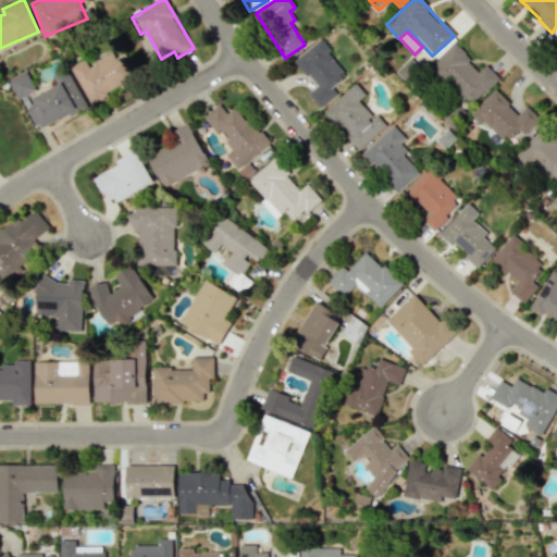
[(347,74),(319,40),(294,60),(316,86),(308,93),(320,108),(337,94),(332,87),(347,74)]
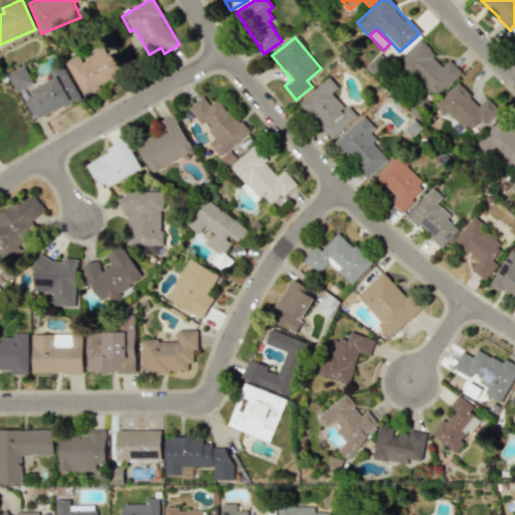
[(449,59),(444,64),(419,40),(397,63),(434,99),(461,71),(449,59)]
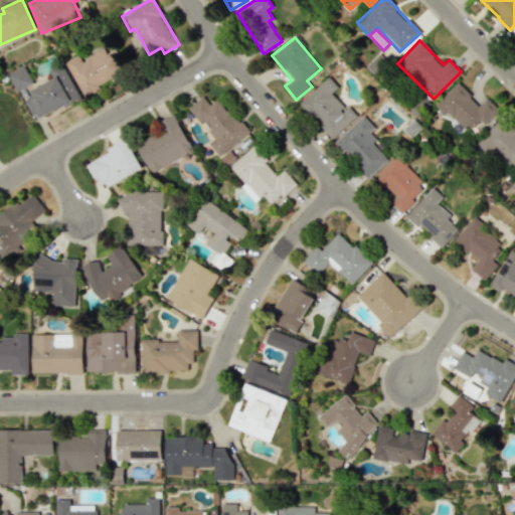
[(65,61),(84,98),(101,90),(99,84),(127,69),(116,48),(107,53),(105,48),(82,60),(78,54),(65,61)]
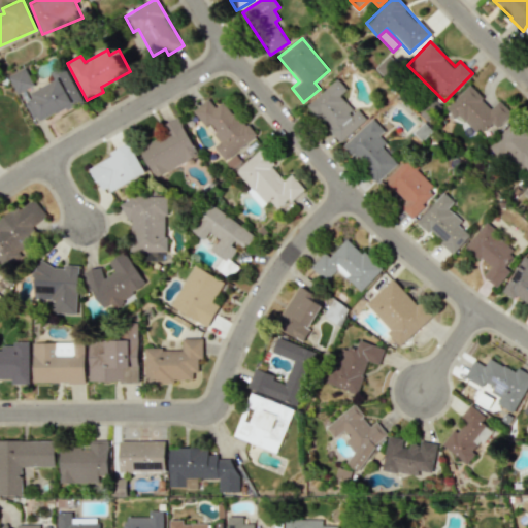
[(83,101),(65,65),(51,72),(56,81),(28,96),(40,122),(83,101)]
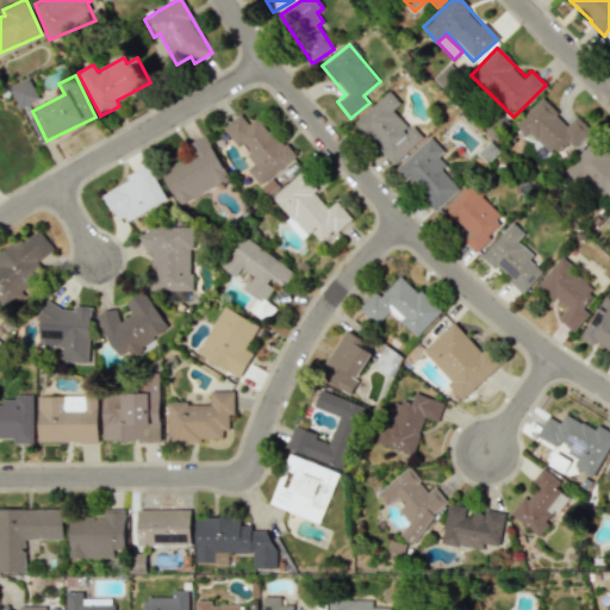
[(19,109),(39,99),(29,78),(10,87),(19,109)]
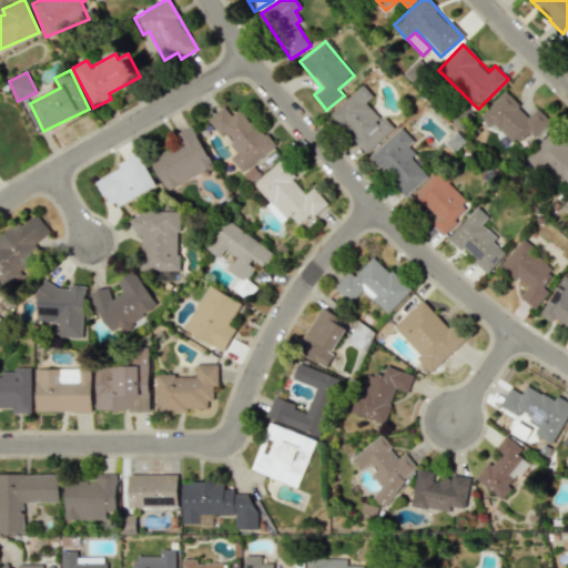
[(394,128),(383,117),(381,119),(366,102),(373,97),(363,84),(332,113),(366,152),(394,128)]
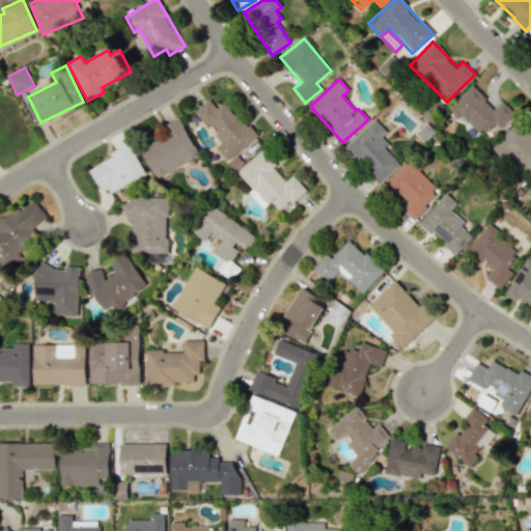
[(479,137),(495,122),(500,129),(514,114),(502,101),(494,108),(472,86),(450,106),(479,137)]
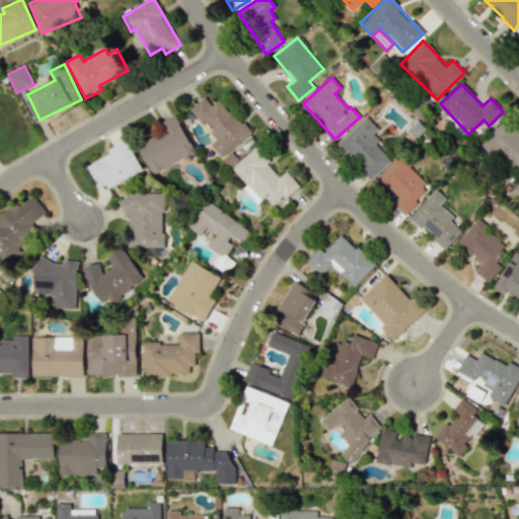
[(221,157),(249,135),(222,98),(212,105),(205,97),(191,108),(215,141),(211,144),(221,157)]
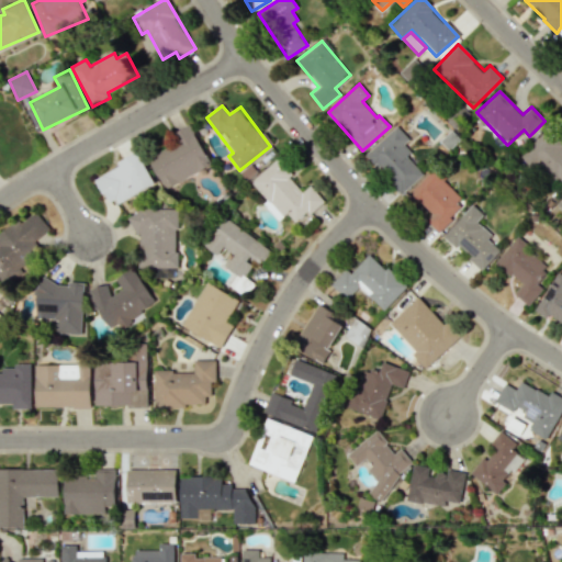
[(165,189),(211,166),(190,124),(172,134),(177,143),(148,157),(165,189)]
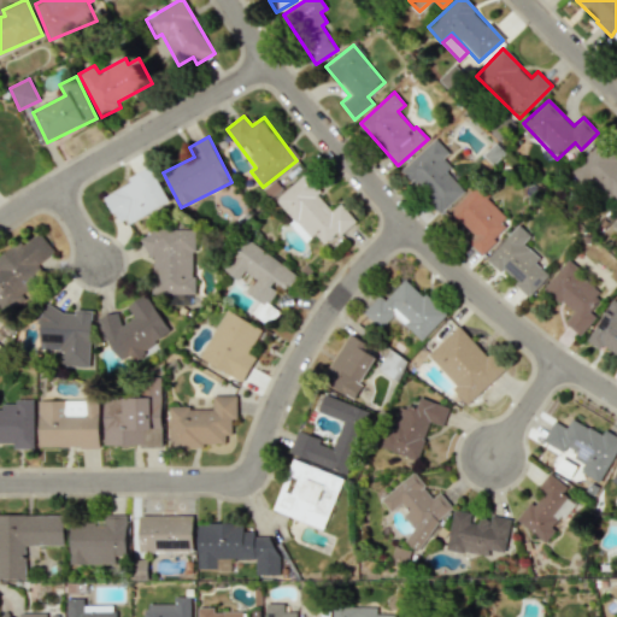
[(400,171),(441,213),(466,189),(440,162),(450,153),(435,137),(400,171)]
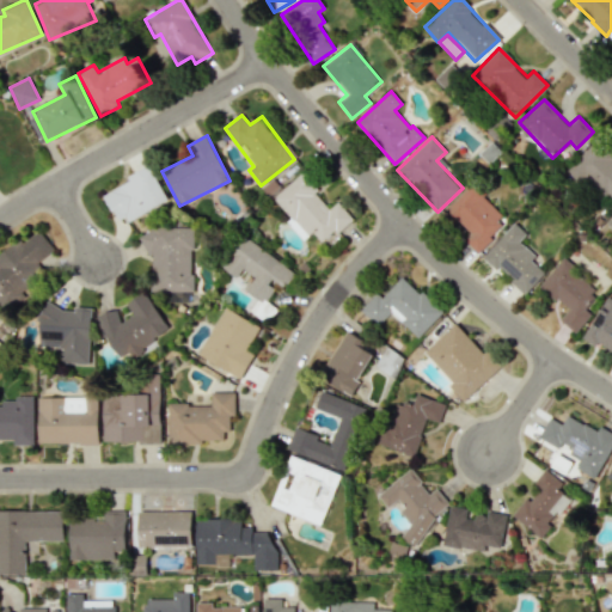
[(611,207),(611,157),(595,140),(569,166),(611,207)]
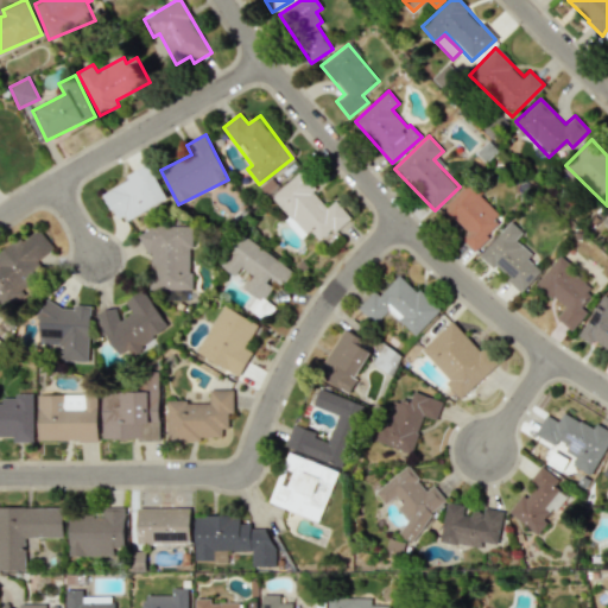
[(102,191),(120,225),(168,198),(150,166),(102,191)]
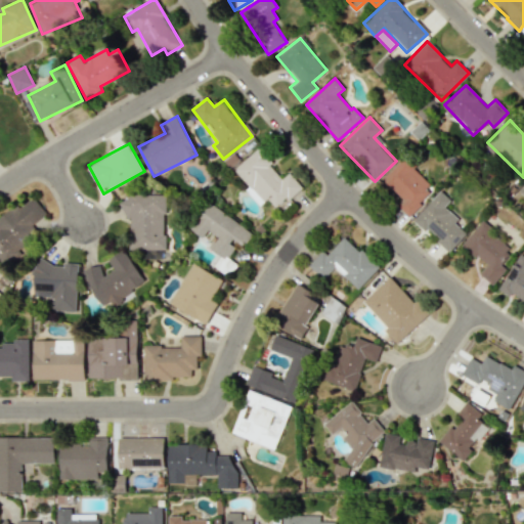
[(289,172),(281,178),(270,166),(273,163),(260,146),(233,169),(249,187),(246,189),(259,206),(267,199),(276,209),(302,187),(289,172)]
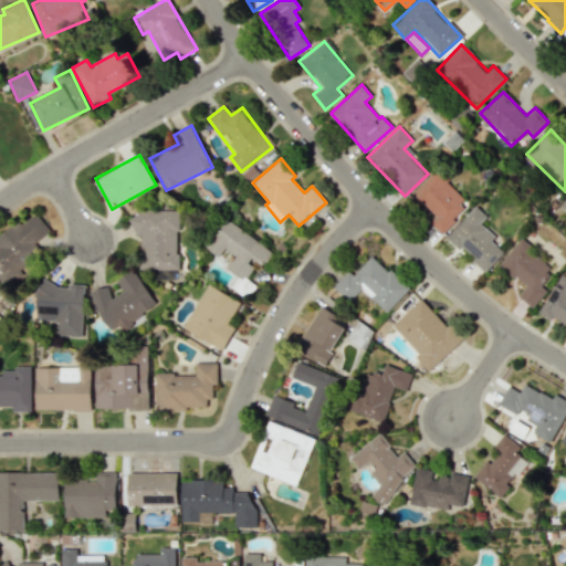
[(411,195),(433,218),(429,221),(440,233),(469,206),(436,171),(411,195)]
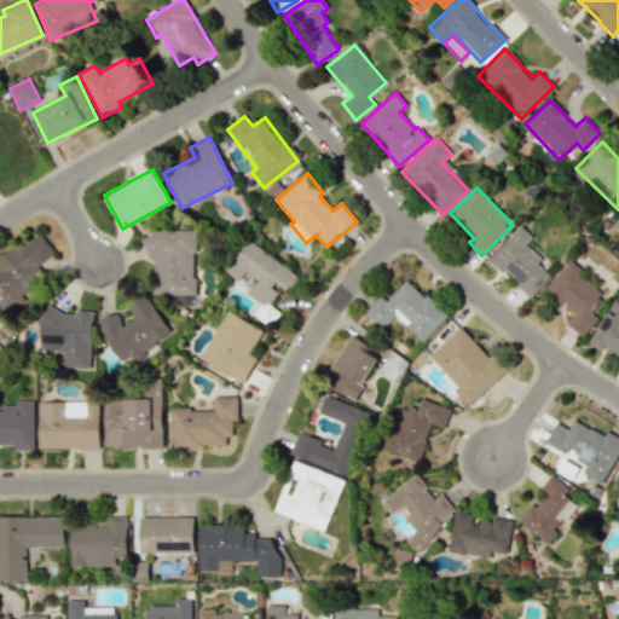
[(525,244),(532,236),(520,225),(489,259),(530,298),(550,276),(538,264),(542,259),(525,244)]
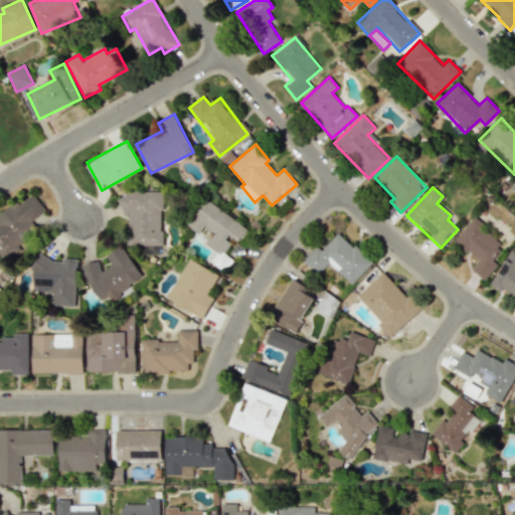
[(163,245),(162,192),(121,192),(121,214),(129,213),(129,245),(163,245)]
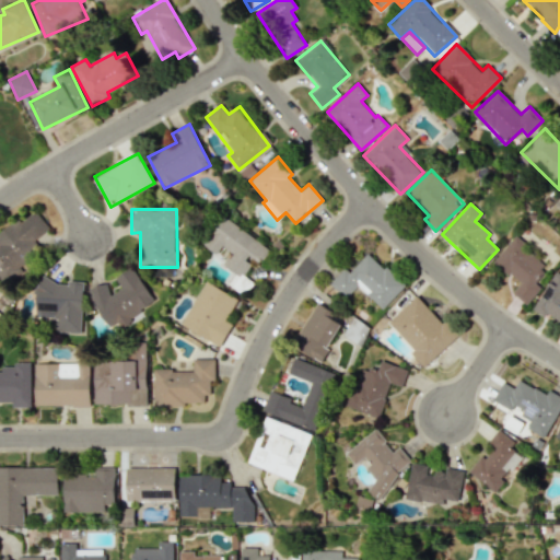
[(49,229),(35,210),(0,234),(0,279),(1,282),(44,253),(35,240),(49,229)]
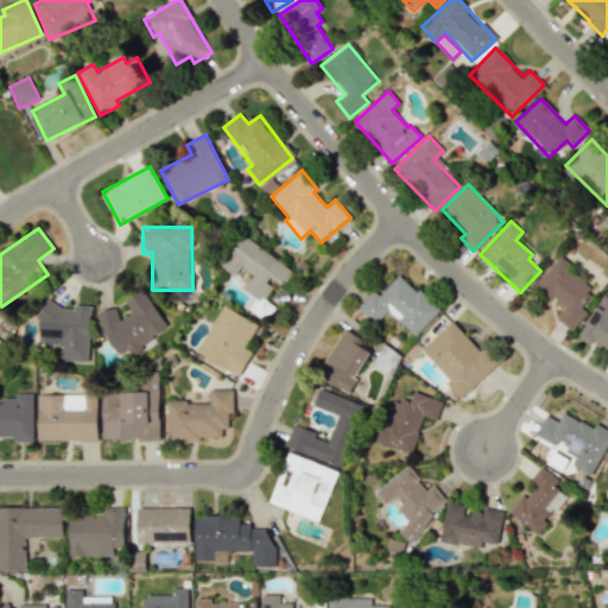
[(241,287),(263,302),(276,284),(280,287),(293,270),(242,234),(221,265),(235,276),(241,267),(251,273),(241,287)]
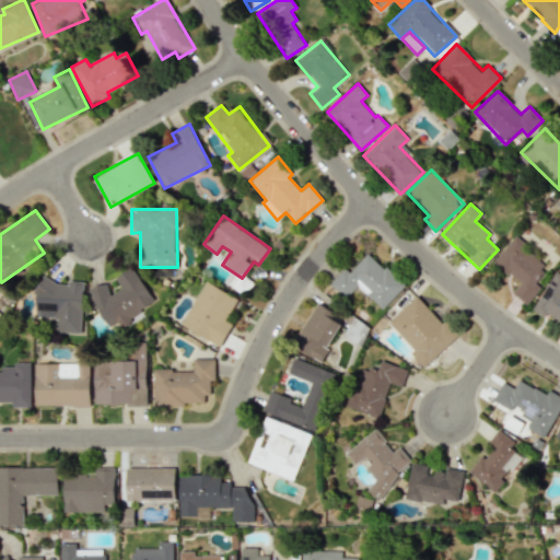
[(493,263),(520,283),(512,293),(527,305),(541,287),(535,282),(548,265),(513,237),(493,263)]
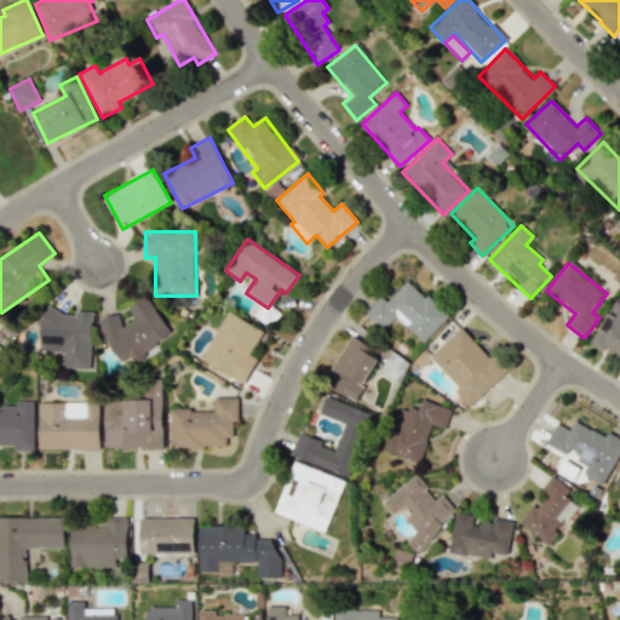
[(423,342),(448,316),(408,279),(386,302),(382,297),(365,314),(382,331),(396,316),(423,342)]
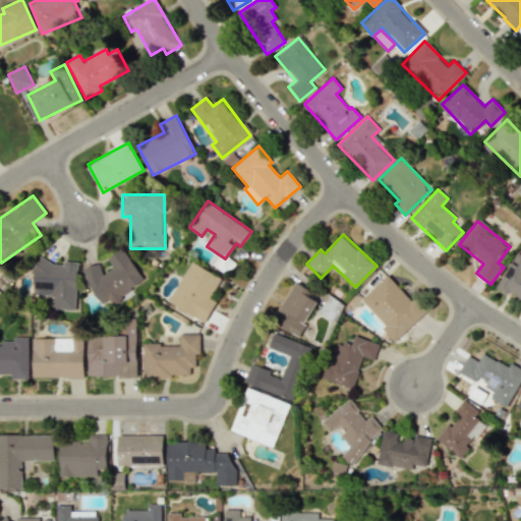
[(146,280),(123,248),(107,259),(113,268),(105,274),(96,262),(80,273),(103,303),(110,299),(113,303),(146,280)]
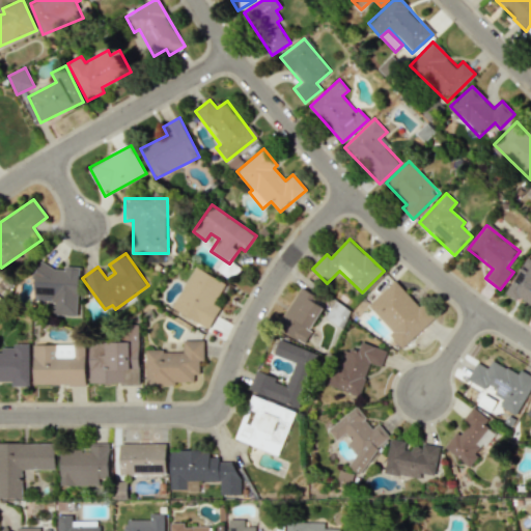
[(506,294),(530,307),(530,259),(526,257),(506,294)]
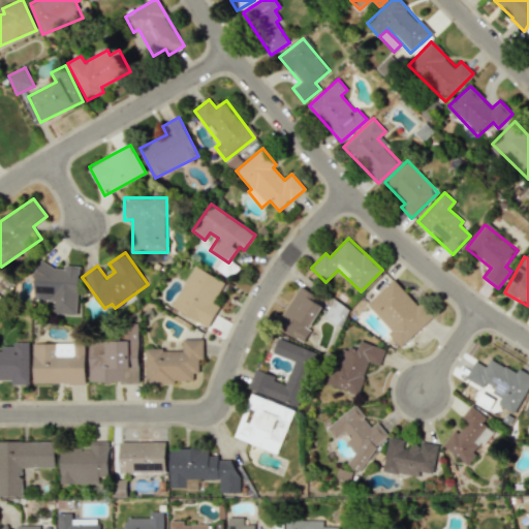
[(80,267),(36,265),(35,299),(55,300),(54,314),(78,315),(80,267)]
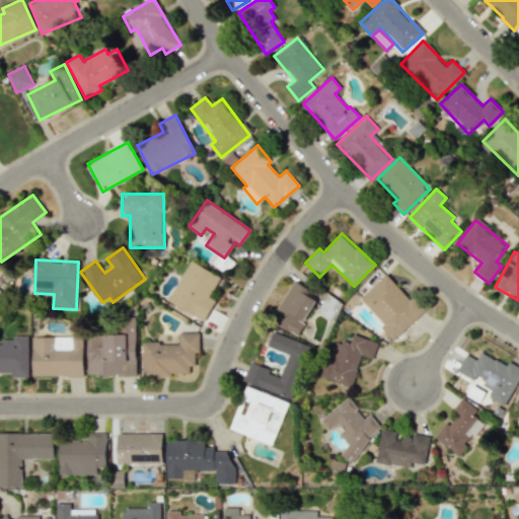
[(168,301),(204,321),(216,300),(210,297),(221,277),(191,260),(168,301)]
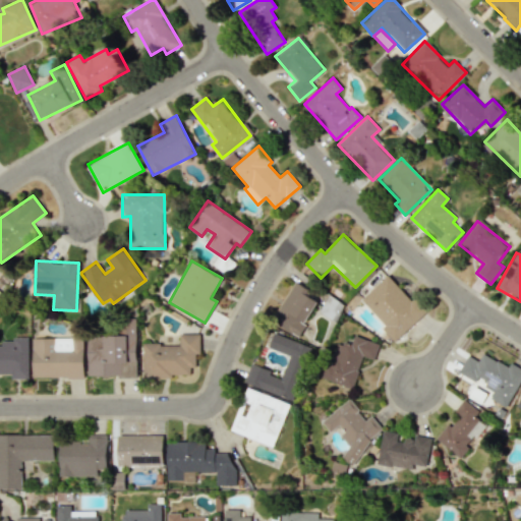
[(394,342),(424,313),(388,275),(360,300),(386,326),(382,329),(394,342)]
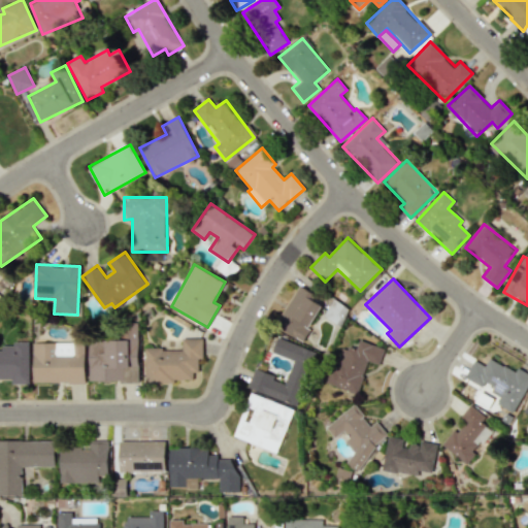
[(302,340),(324,301),(297,287),(275,326),(302,340)]
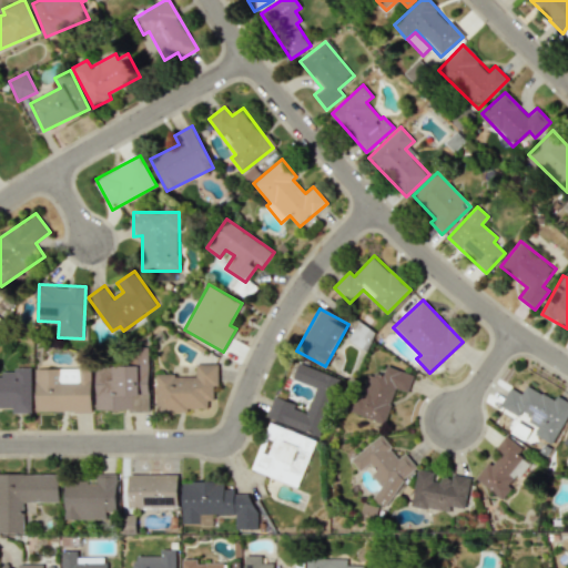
[(97,411),(150,411),(149,347),(132,347),(132,365),(95,366),(97,411)]
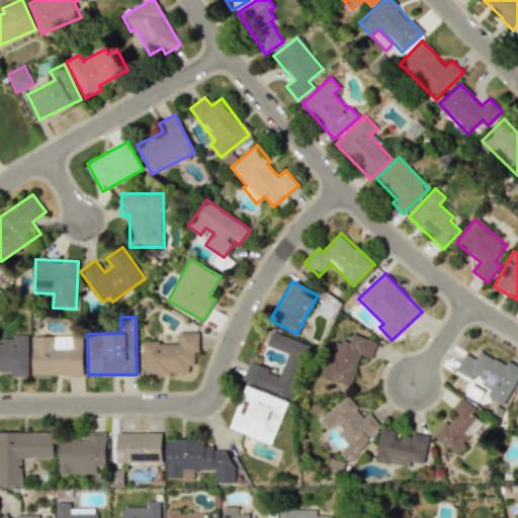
[(290,398),(303,362),(304,363),(311,344),(266,330),(261,345),(295,357),(293,363),(285,360),(281,373),(249,363),(243,381),(290,398)]
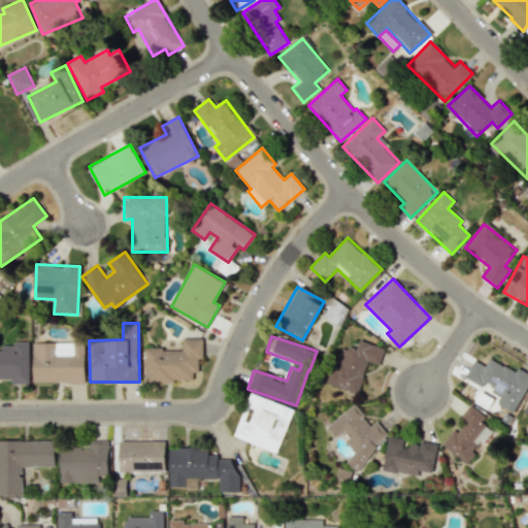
[(203,338),(183,338),(183,349),(145,349),(144,382),(196,382),(196,359),(203,359),(203,338)]
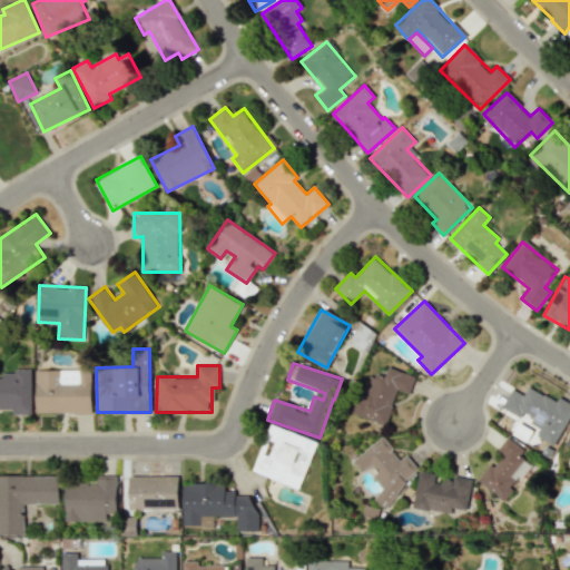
[(414,375),(387,366),(384,379),(367,373),(353,414),(385,425),(396,390),(409,394),(414,375)]
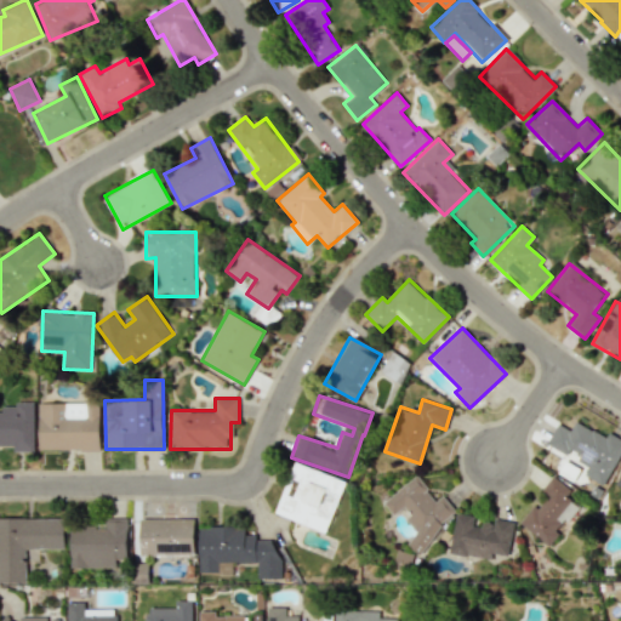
[(101,450),(100,402),(39,403),(40,450),(101,450)]
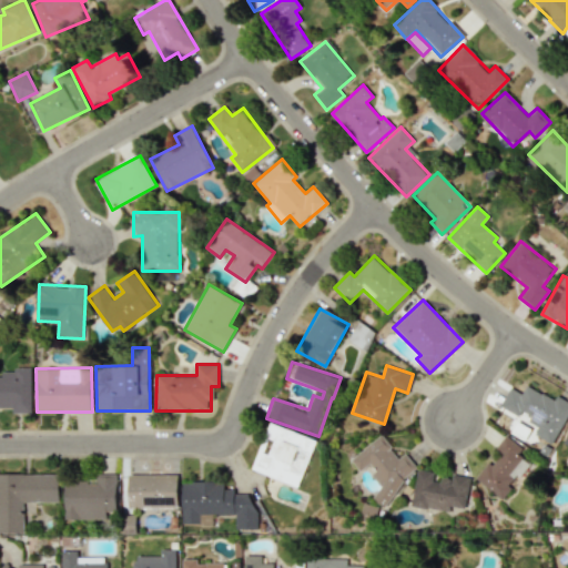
[(0,376),(0,408),(13,408),(13,413),(32,413),(31,369),(2,369),(2,377),(0,376)]
